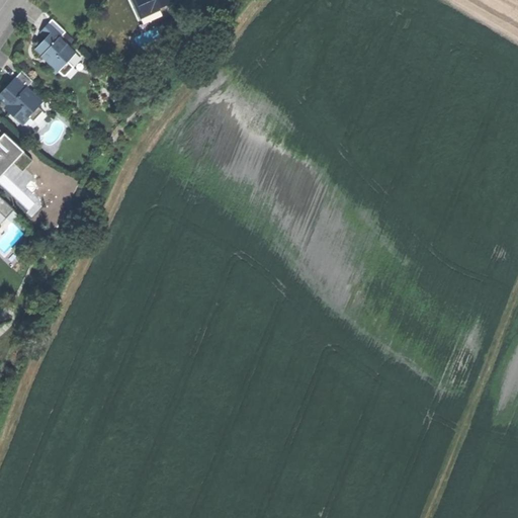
[(136,0),(143,14),(164,5),(162,2),(167,0),(136,0)]
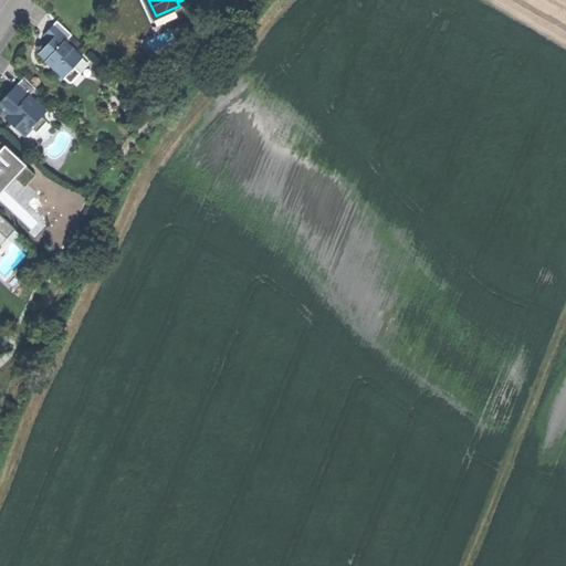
[(49,44),(41,52),(50,61),(53,56),(58,62),(54,65),(66,76),(86,56),(69,40),(74,34),(62,22),(49,37),(53,40),(49,44)]
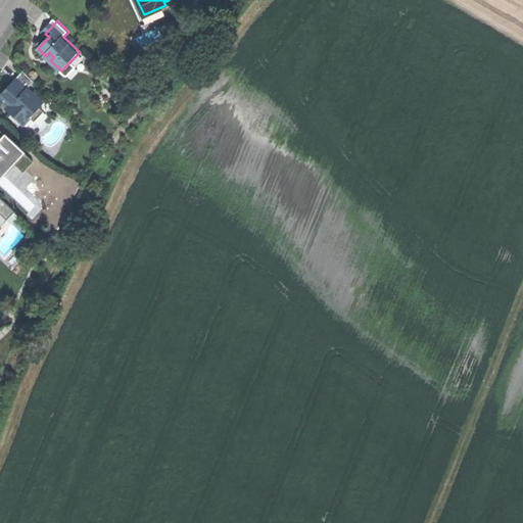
[(10,86),(0,96),(9,105),(11,103),(14,107),(10,111),(25,125),(32,116),(37,122),(46,111),(41,106),(46,102),(31,87),(36,82),(25,70),(10,86)]
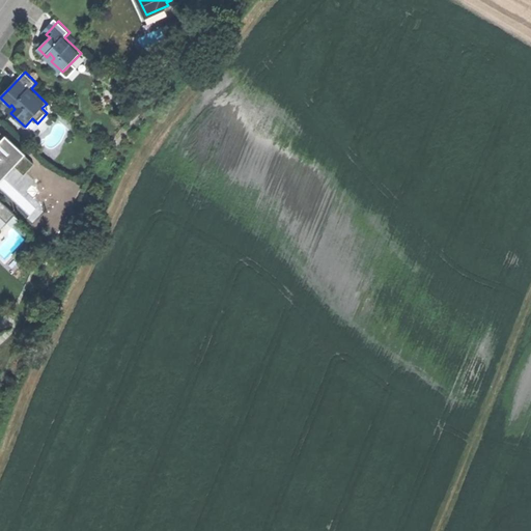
[(0,177),(16,162),(19,165),(28,173),(36,165),(0,131),(0,177)]
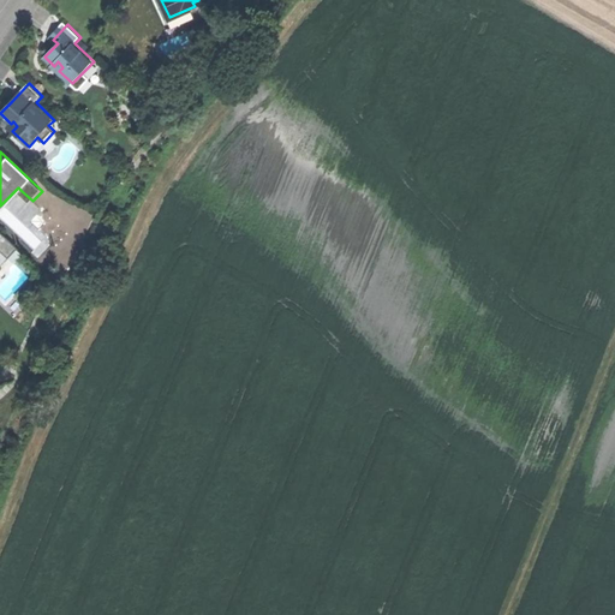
[(0,214),(22,191),(18,187),(0,206),(0,214)]
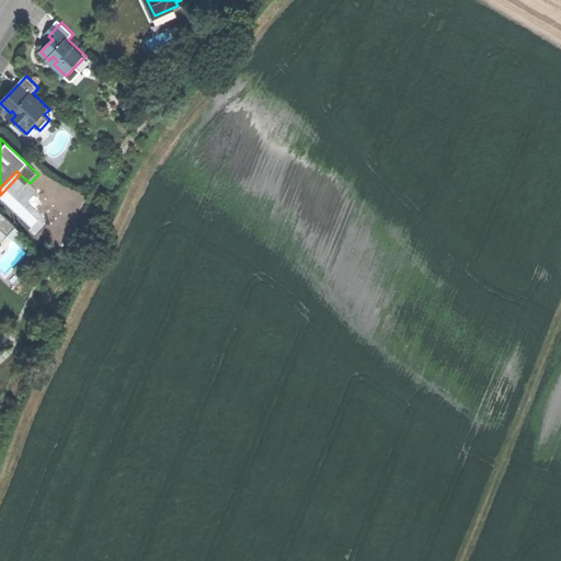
[(16,270),(25,277),(38,263),(30,255),(16,270)]
